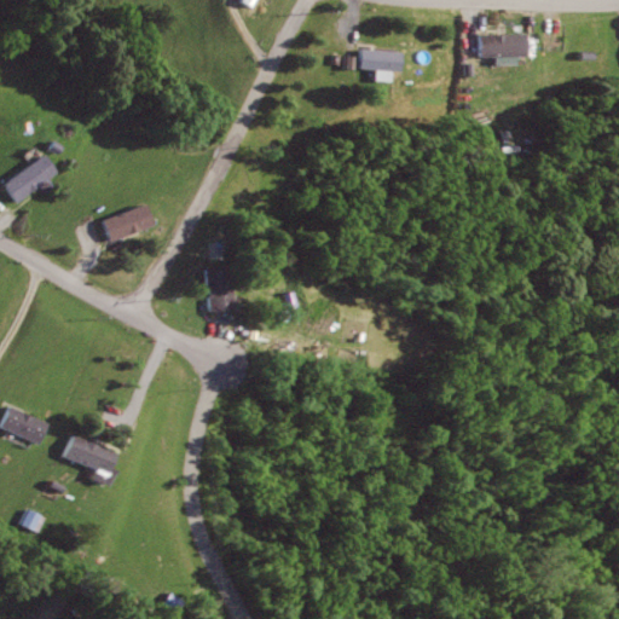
[(480,34),(527,30),(528,55),(481,58),(480,34)]
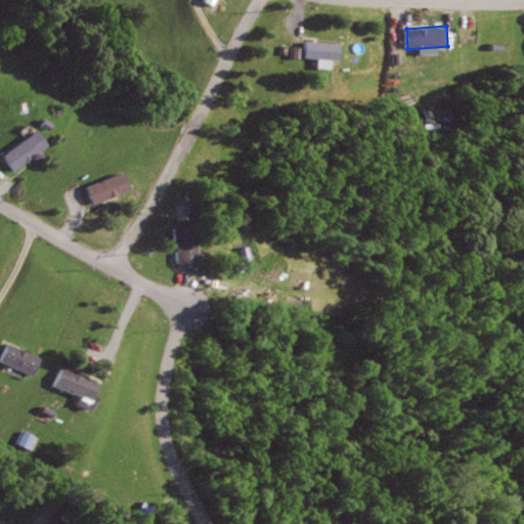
[(340,60),(306,58),(307,41),(341,43),(340,60)]
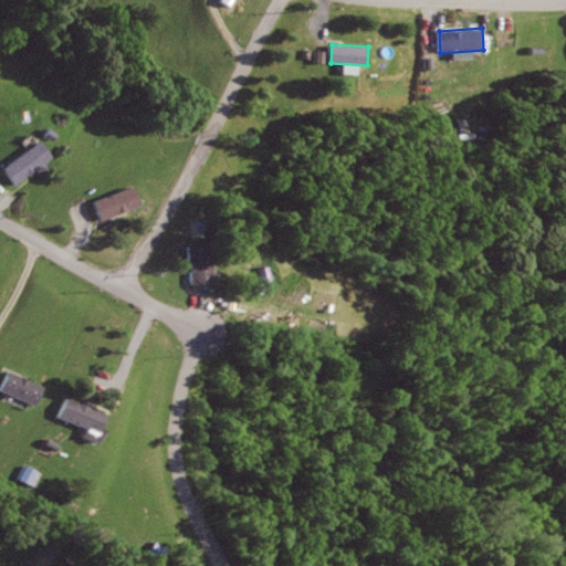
[(49,157),(12,186),(0,169),(0,167),(35,139),(49,157)]
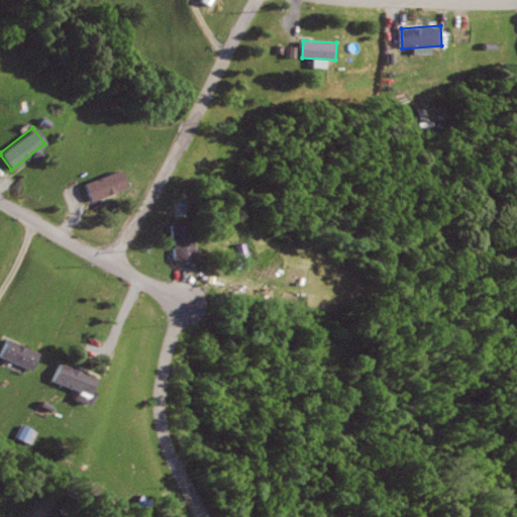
[(89,203),(126,189),(119,170),(82,183),(89,203)]
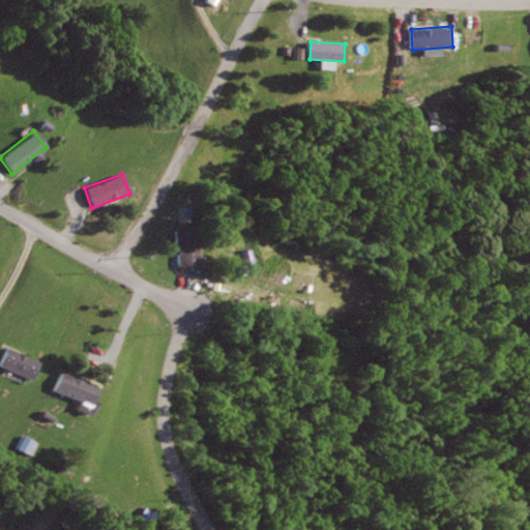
[(179,265),(174,230),(192,228),(197,262),(179,265)]
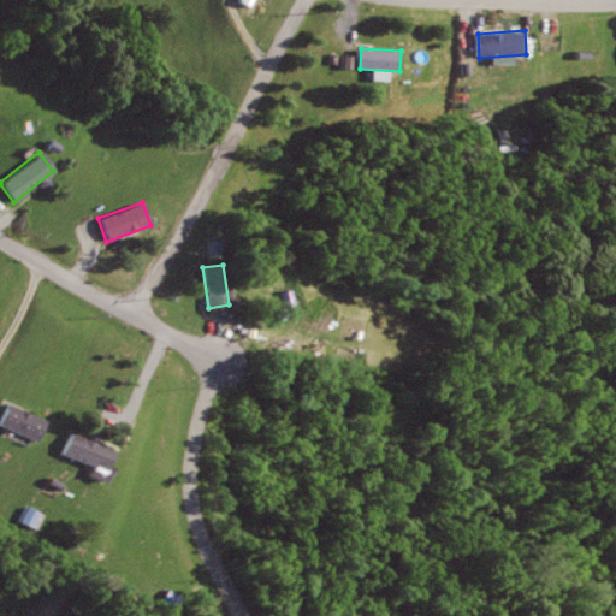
[(0,425),(11,401),(48,418),(39,440),(0,425)]
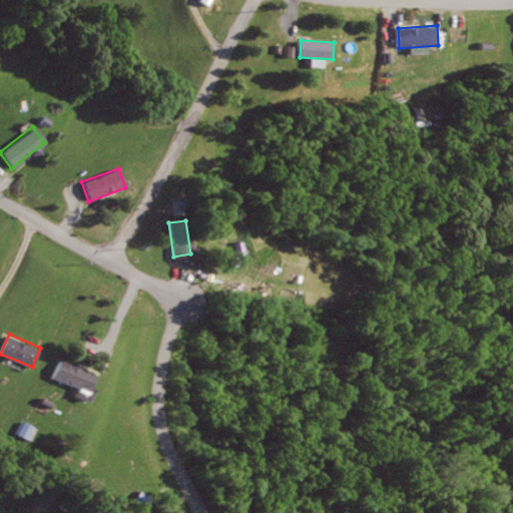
[(91,375),(59,362),(52,378),(84,392),(91,375)]
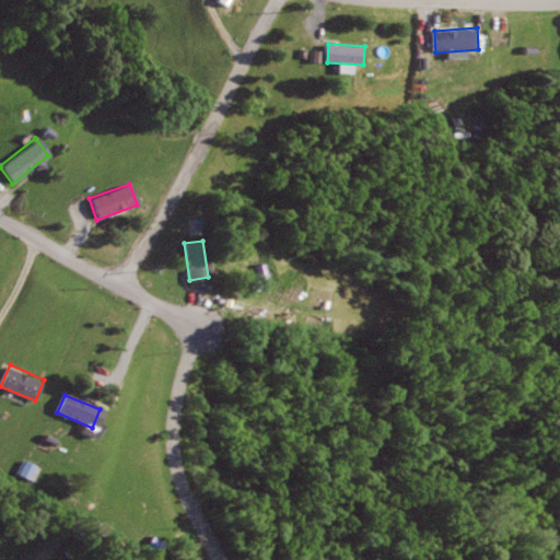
[(80,548),(73,559),(67,557),(73,545),(80,548)]
